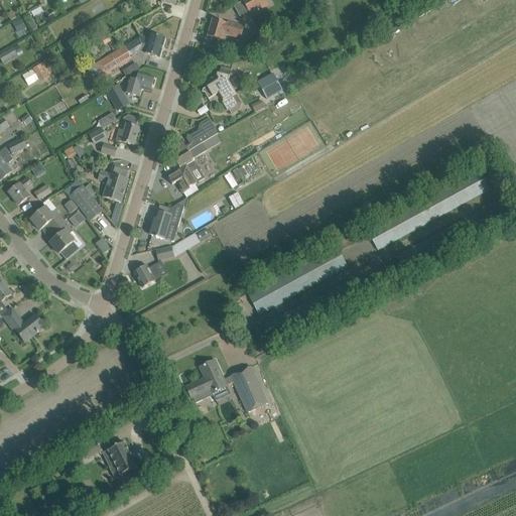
[(265,0),(244,0),(243,1),(249,12),(261,6),(259,2),(262,0),(265,0),(266,2),(267,2),(265,0)]
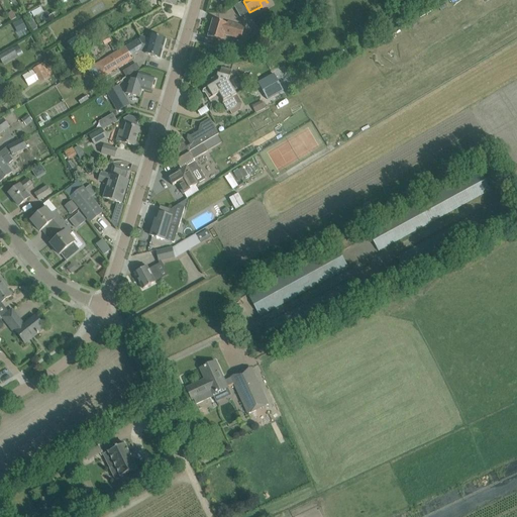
[(392,13),(385,18),(388,22),(395,18),(392,13)]
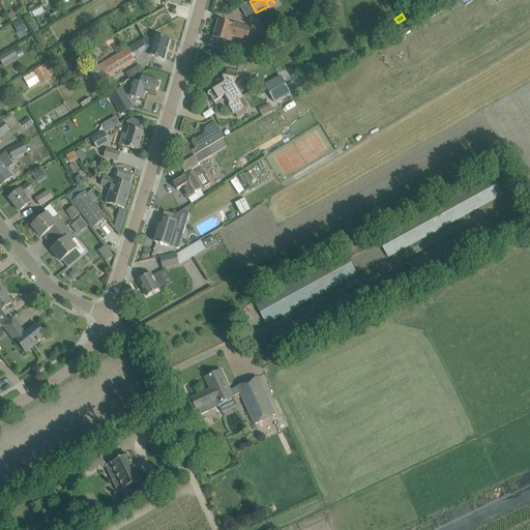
[(354,20),(356,36),(365,35),(363,19),(354,20)]
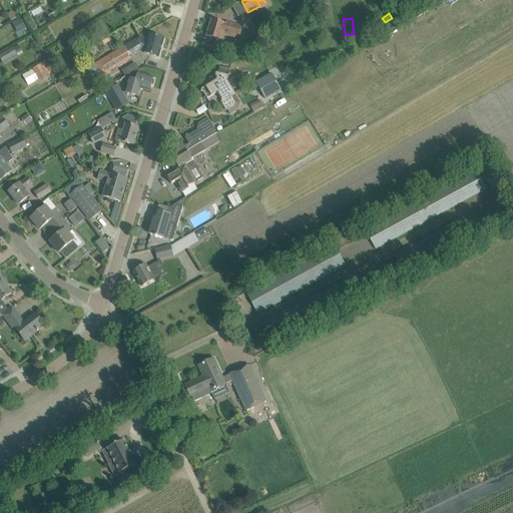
[(225,24),(211,19),(206,37),(221,41),(223,34),(238,38),(242,27),(226,22),(225,24)]
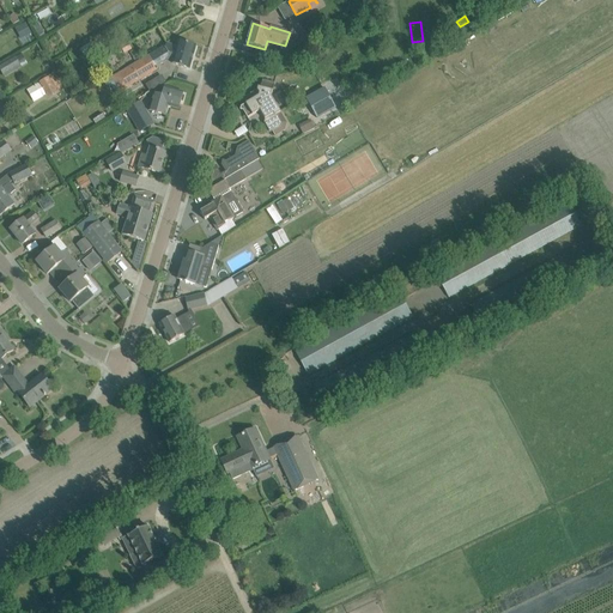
[(17,29),(22,37),(30,32),(25,24),(17,29)]
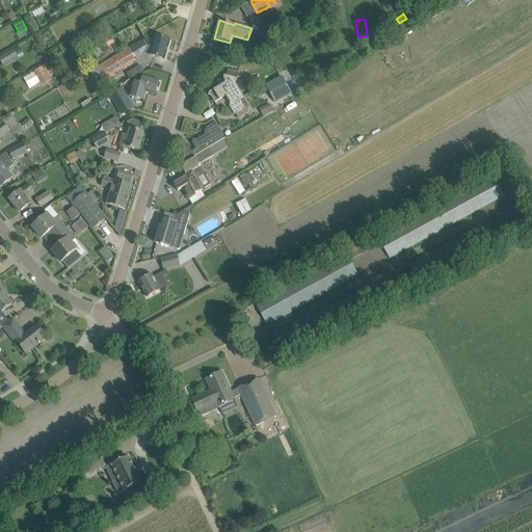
[(116,54),(97,67),(104,80),(136,60),(135,58),(144,52),(145,50),(151,52),(150,54),(150,55),(155,57),(165,59),(170,41),(166,40),(161,37),(155,36),(154,40),(147,37),(122,51),(116,54)]
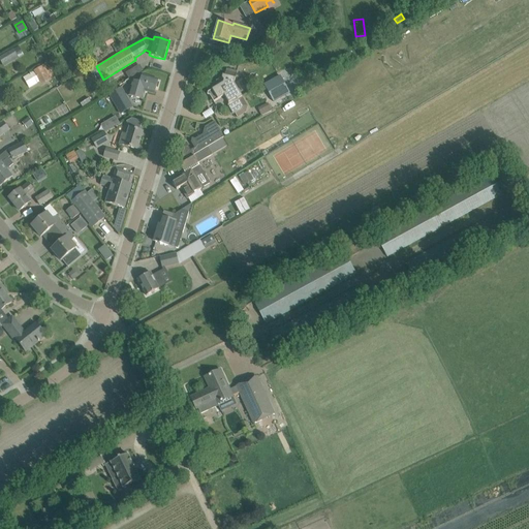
[(117,42),(112,45),(116,54),(121,51),(117,42)]
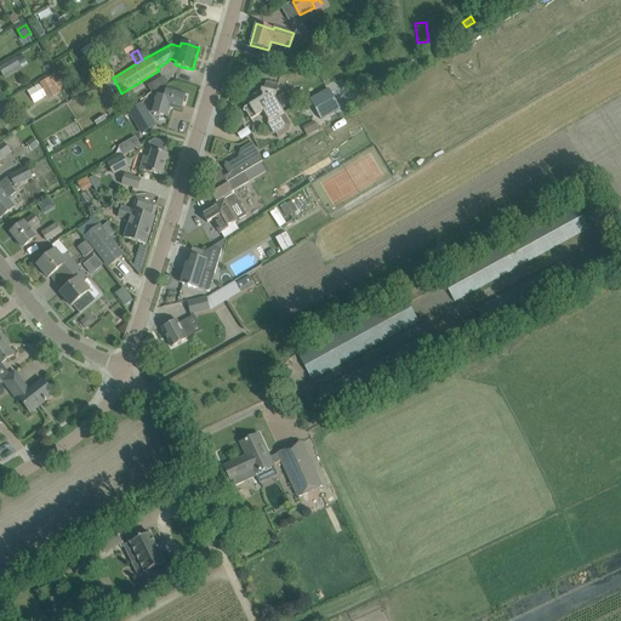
[(23,68),(16,57),(0,67),(0,70),(6,79),(23,68)]
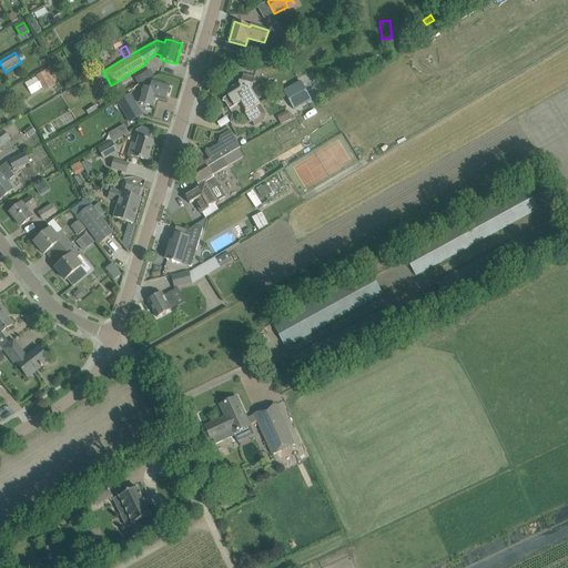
[(44,90),(56,83),(48,70),(37,77),(44,90)]
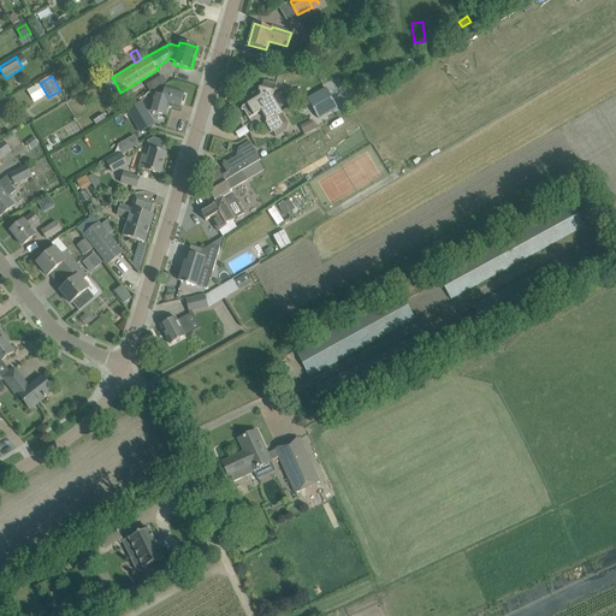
[(242,111),(244,112),(249,119),(262,111),(267,120),(266,123),(271,132),(274,132),(277,137),(286,131),(288,124),(273,98),(277,83),(264,81),(262,88),(260,88),(259,90),(252,95),(255,100),(242,107),(242,111)]
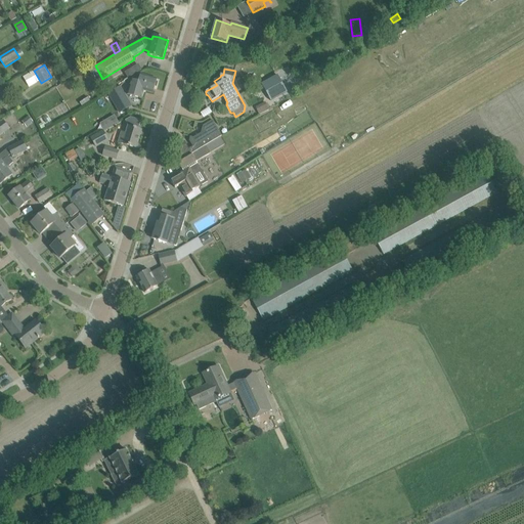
[(153,93),(155,87),(157,87),(158,83),(156,83),(157,80),(141,76),(139,83),(130,80),(127,92),(128,92),(128,94),(141,98),(143,90),(153,93)]
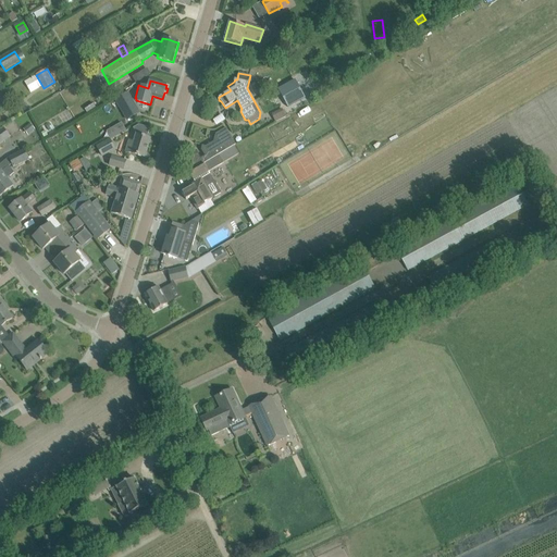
[(279,89),(288,108),(297,102),(294,97),(302,91),(296,81),(287,85),(279,89)]
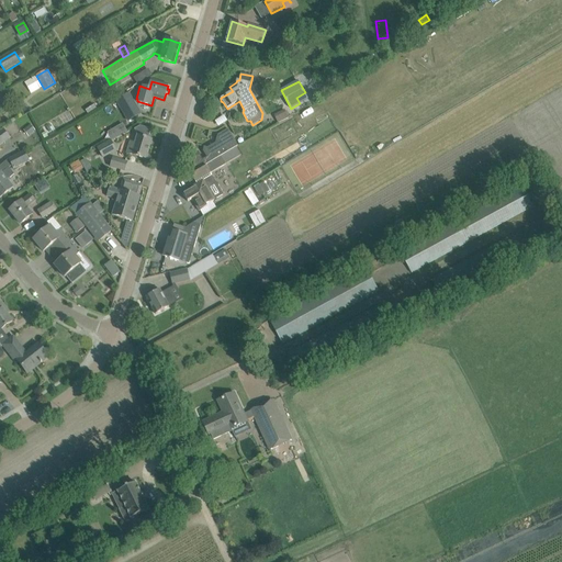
[(127,121),(141,113),(128,92),(114,100),(127,121)]
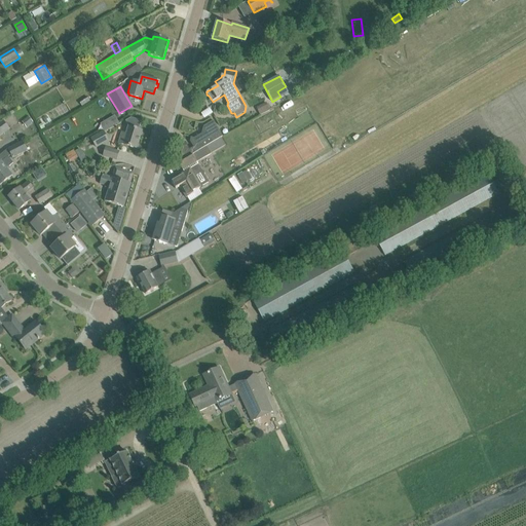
[(266,104),(257,108),(261,115),(270,111),(266,104)]
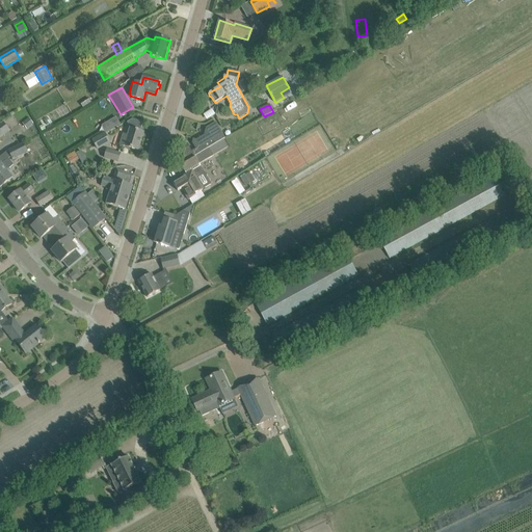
[(206,118),(214,114),(211,109),(203,114),(206,118)]
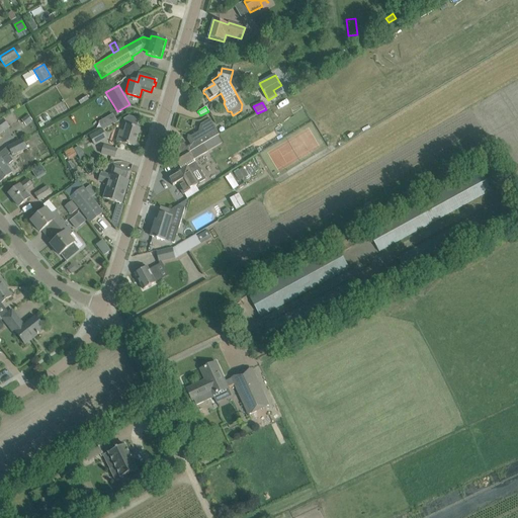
[(0,133),(9,126),(3,118),(0,120),(0,133)]
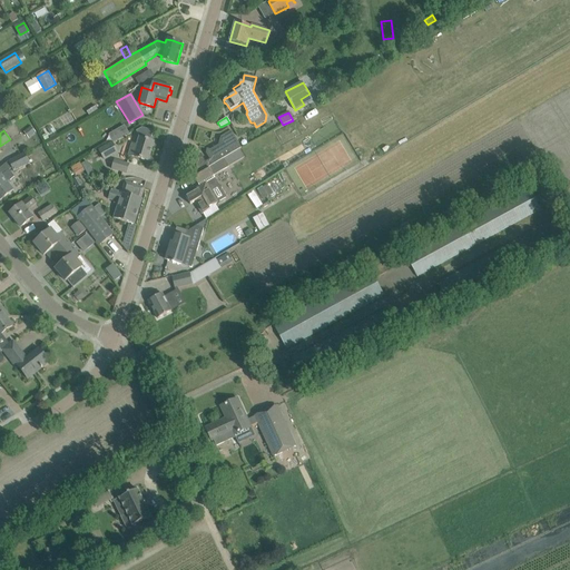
[(198,158),(196,168),(200,175),(207,170),(209,169),(222,161),(222,160),(225,158),(232,155),(242,148),(232,131),(220,137),(223,139),(220,140),(218,146),(210,150),(207,149),(206,154),(210,160),(205,163),(203,159),(198,158)]
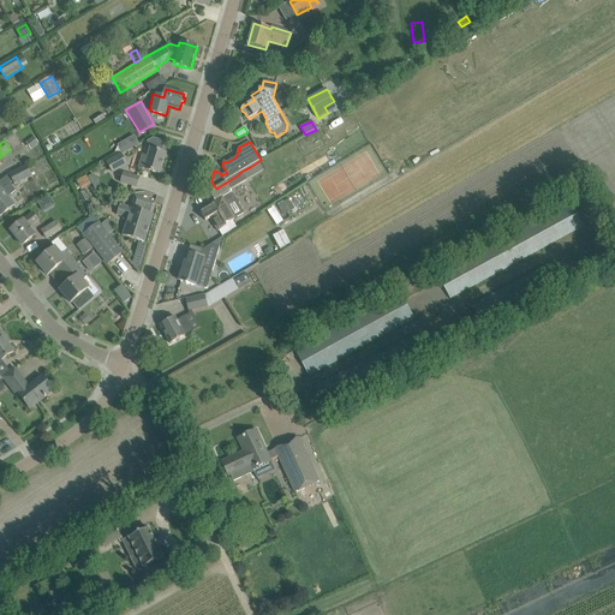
[(150,148),(148,157),(143,156),(139,168),(160,174),(166,153),(150,148)]
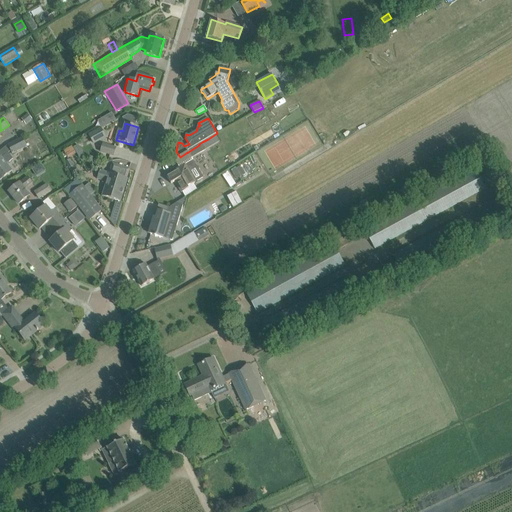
[(93,144),(106,137),(100,127),(87,134),(93,144)]
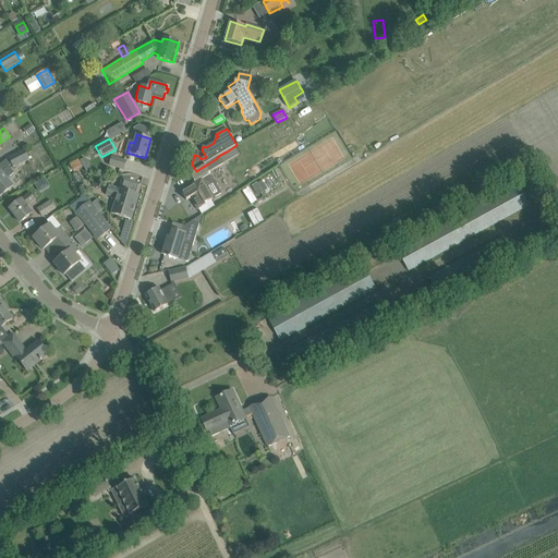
[(1,172),(0,172),(0,196),(9,190),(13,186),(7,178),(13,172),(9,167),(11,165),(12,167),(29,159),(24,150),(9,158),(0,165),(0,169),(2,172),(1,172)]
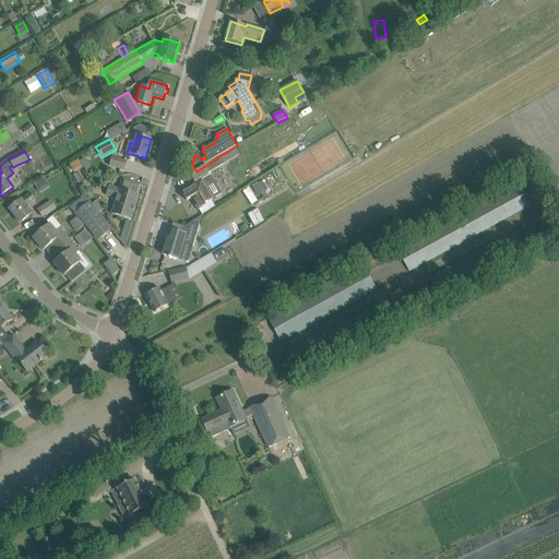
[(123,170),(127,161),(111,156),(108,166),(123,170)]
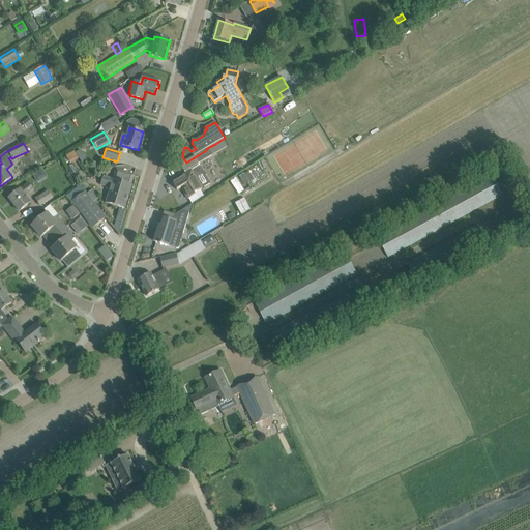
[(184,164),(181,166),(184,172),(185,172),(199,164),(213,155),(209,148),(206,150),(195,157),(193,158),(186,163),(184,164)]
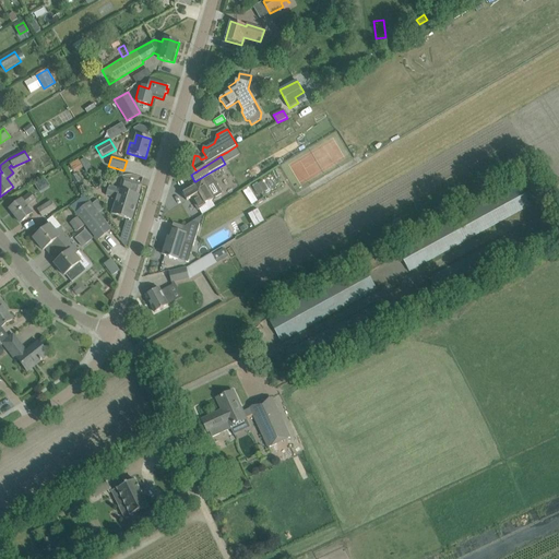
[(109,186),(106,195),(117,199),(111,214),(132,221),(140,195),(139,195),(142,185),(122,179),(120,189),(109,186)]
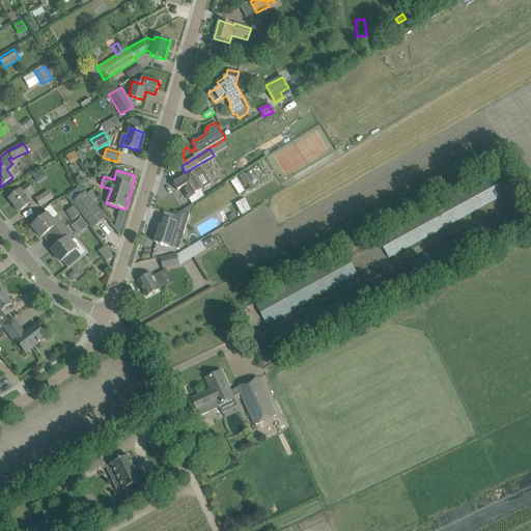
[(187,174),(172,183),(177,191),(180,189),(182,189),(188,200),(197,195),(196,193),(204,189),(212,185),(205,173),(197,177),(193,170),(187,174)]
